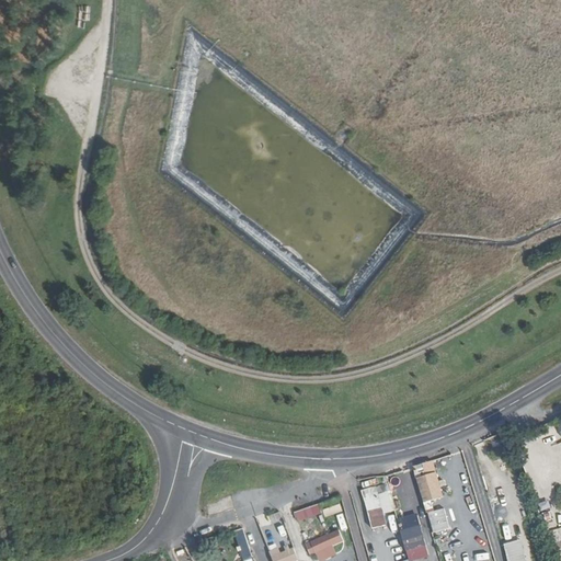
[(431,461),(411,467),(423,504),(442,497),(431,461)]
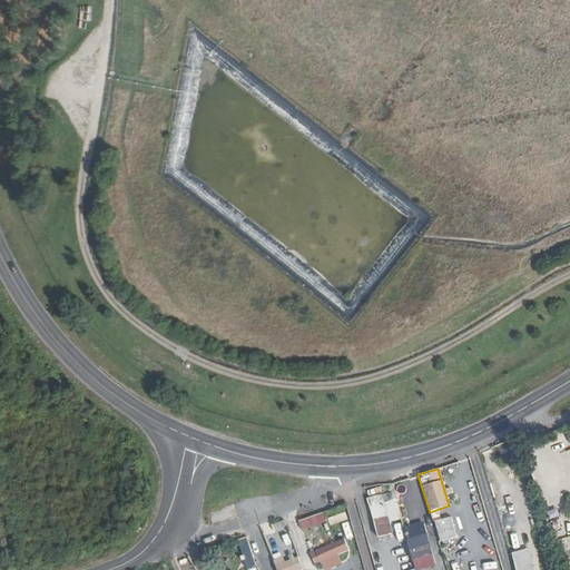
[(393,492),(365,499),(376,539),(393,534),(390,523),(401,520),(393,492)]
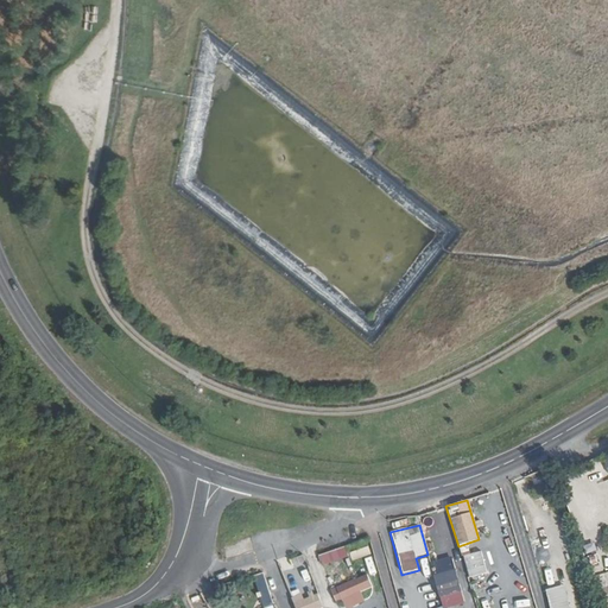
[(368,545),(348,552),(352,561),(371,555),(368,545)]
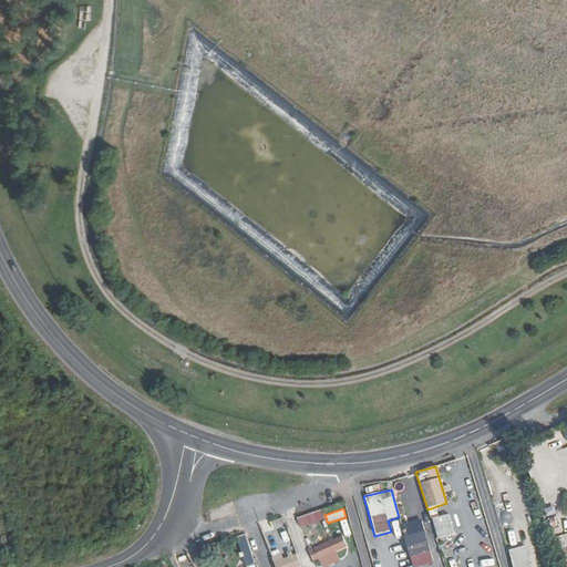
[(436,540),(453,535),(446,514),(430,519),(436,540)]
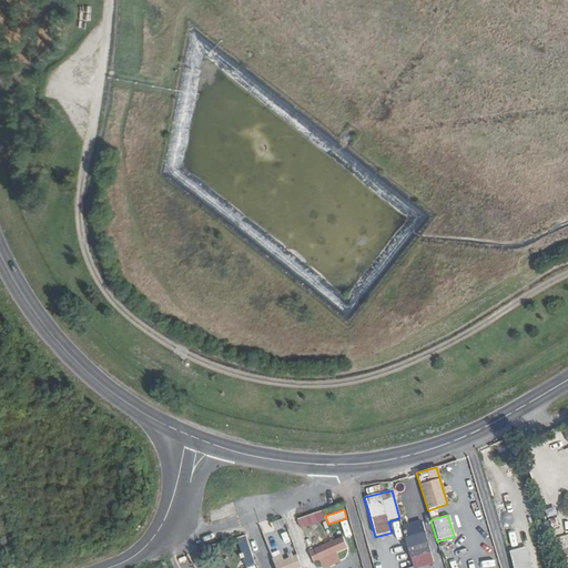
[(395,538),(401,536),(397,521),(391,523),(395,538)]
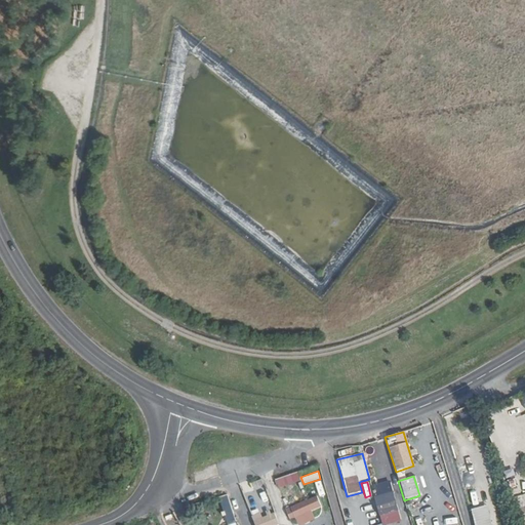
[(391,482),(372,484),(376,515),(395,513),(391,482)]
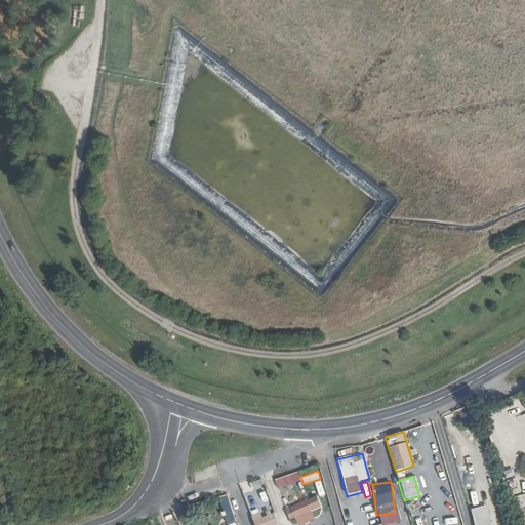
[(246,498),(254,524),(277,524),(272,510),(267,512),(260,493),(246,498)]
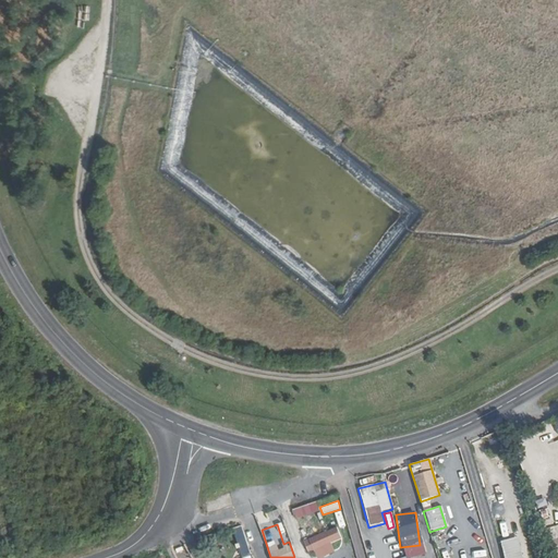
[(331,543),(327,532),(310,540),(315,552),(331,543)]
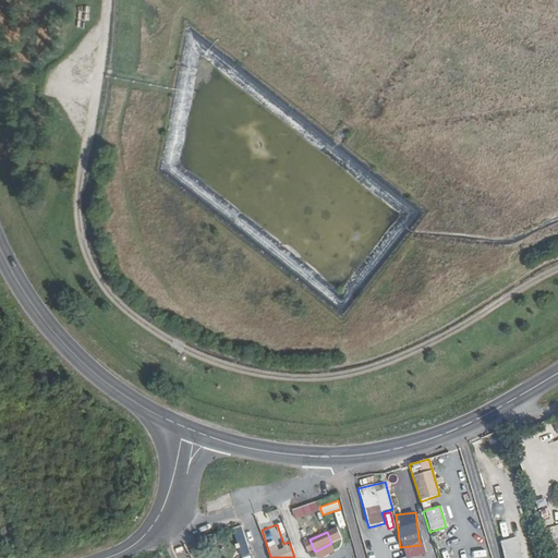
[(499,542),(502,557),(521,557),(517,537),(499,542)]
